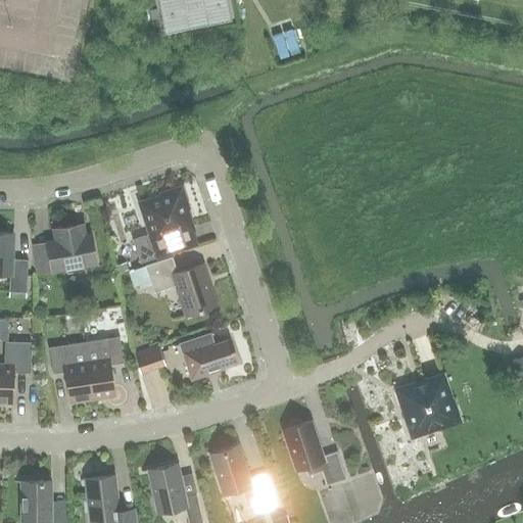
[(159,0),(165,32),(230,19),(226,0),(159,0)]
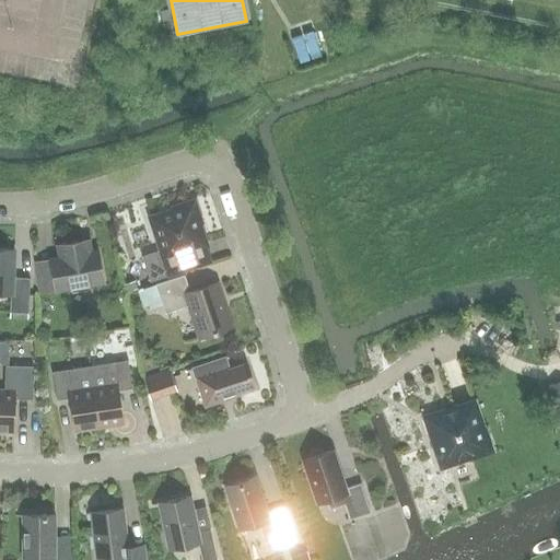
[(171,25),(167,9),(160,11),(163,26),(171,25)]
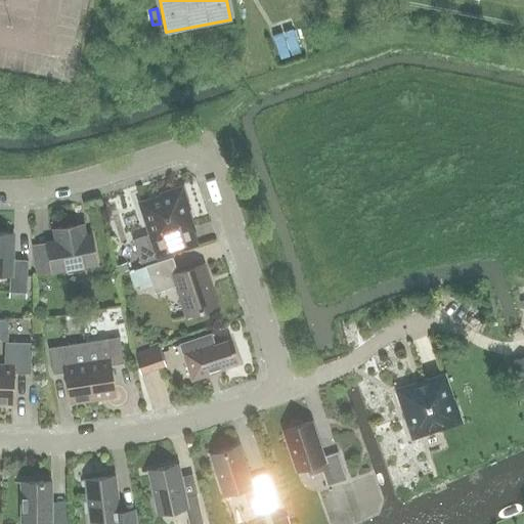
[(275,29),(282,51),(303,44),(295,23),(275,29)]
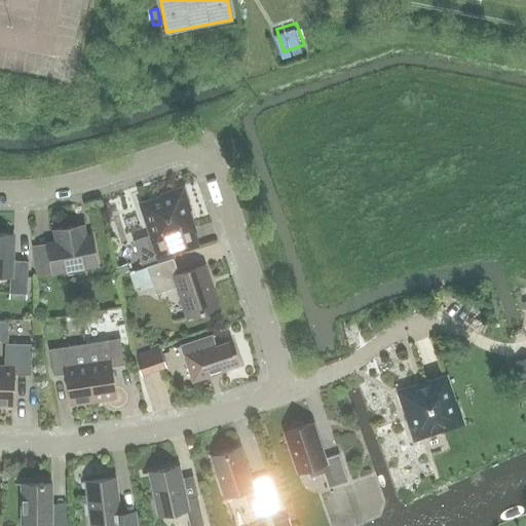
[(143,205),(152,234),(134,241),(141,264),(197,246),(185,209),(187,209),(181,190),(162,196),(163,198),(143,205)]
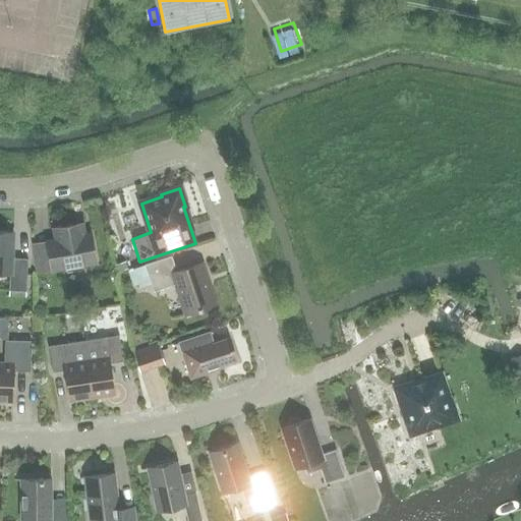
[(83,235),(81,223),(54,228),(56,240),(46,241),(50,259),(38,262),(40,272),(97,262),(92,233),(83,235)]
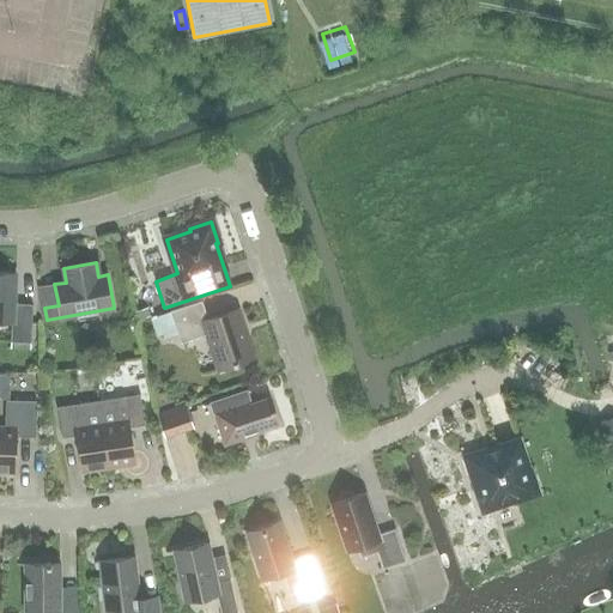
[(14,273),(0,272),(0,321),(11,322),(10,349),(30,350),(32,304),(13,303),(14,273)]
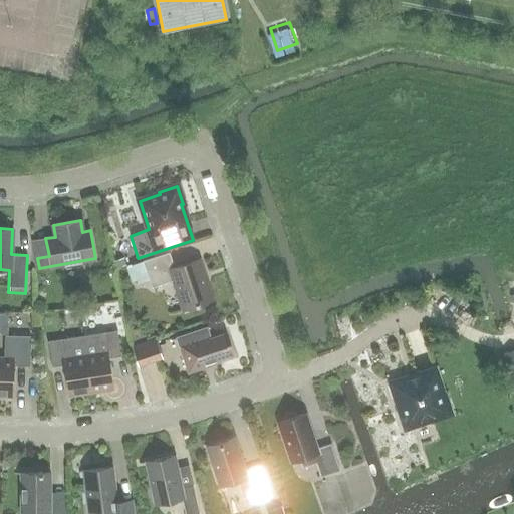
[(173,280),(183,310),(213,300),(199,259),(174,267),(169,252),(143,261),(132,265),(138,283),(149,279),(152,288),(173,280)]
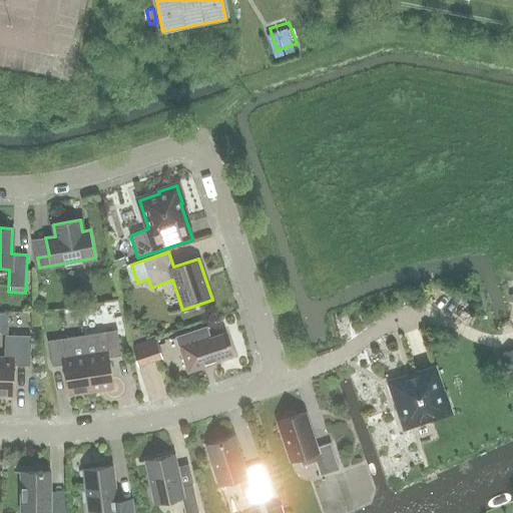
[(175,335),(179,346),(187,372),(216,363),(215,360),(231,355),(224,334),(211,338),(207,324),(175,335)]
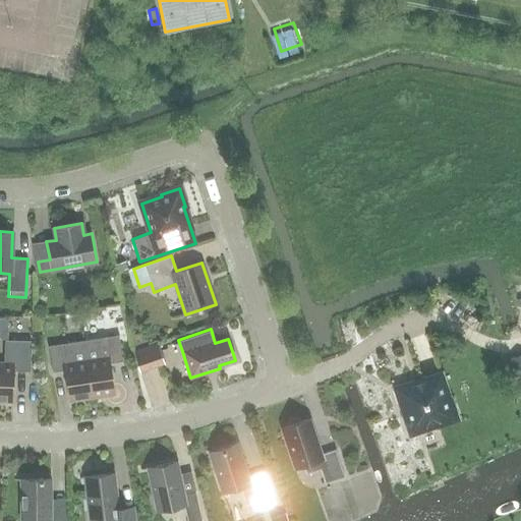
[(119,335),(83,341),(87,358),(93,398),(115,394),(111,363),(122,361),(119,335)]
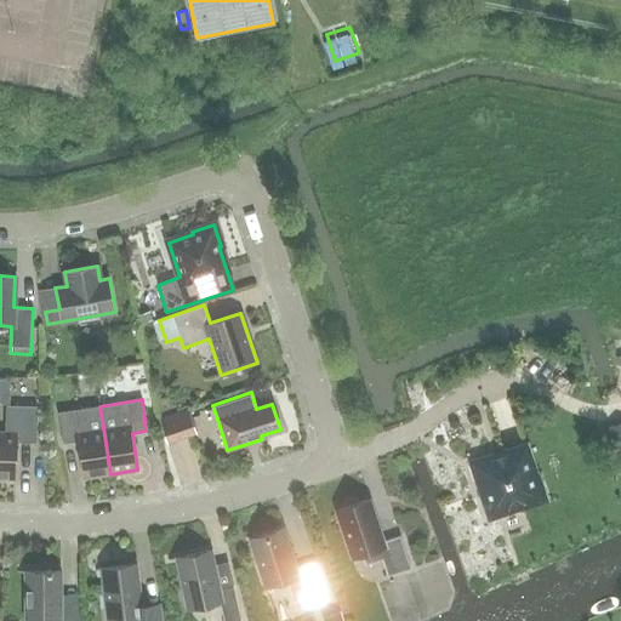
[(0,432),(0,478),(16,479),(17,442),(35,443),(36,406),(5,405),(5,432),(0,432)]
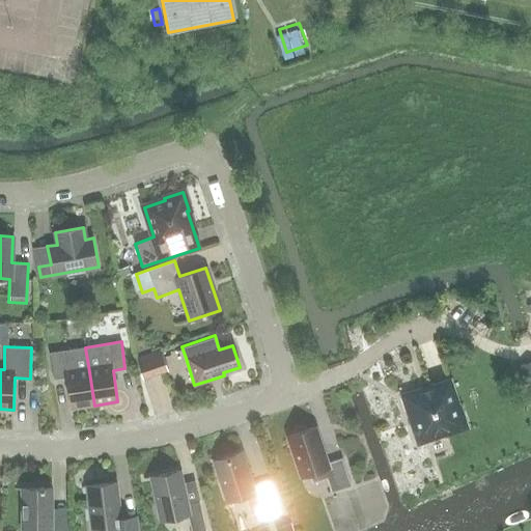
[(94,406),(88,365),(85,347),(50,353),(54,380),(65,378),(71,409),(94,406)]
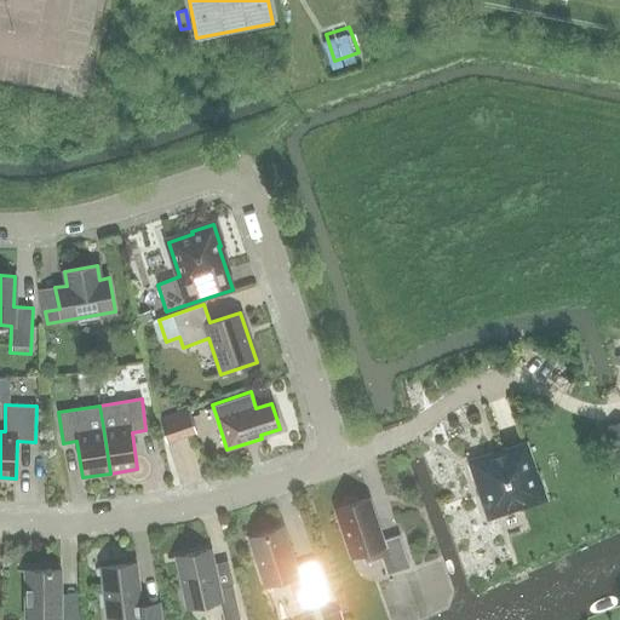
[(159,419),(167,442),(195,432),(188,409),(159,419)]
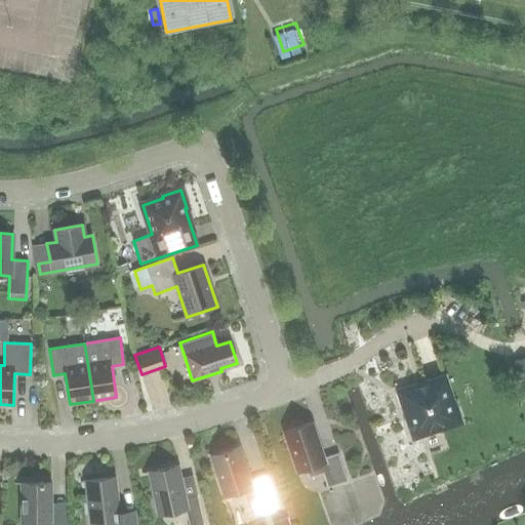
[(524,357),(510,362),(515,380),(522,378),(524,390),(524,357)]
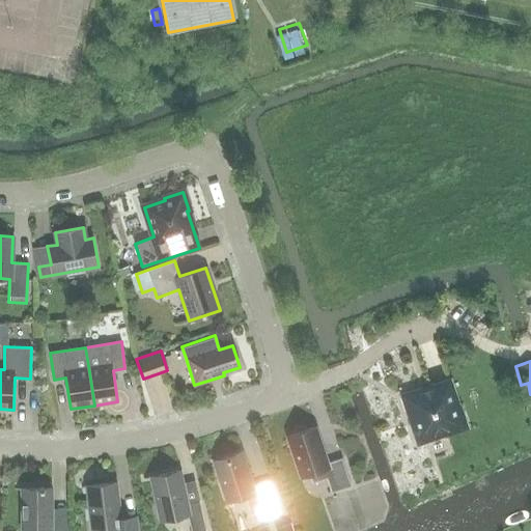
[(401,398),(411,425),(414,424),(419,440),(445,431),(446,435),(467,427),(459,407),(456,408),(448,383),(401,398)]
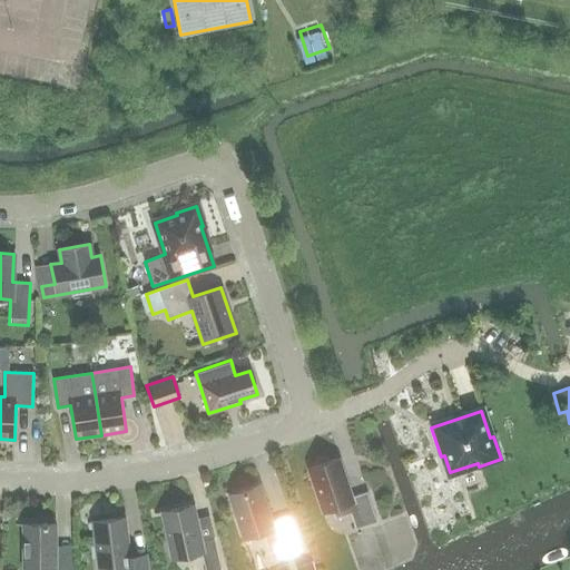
[(355,529),(376,521),(366,492),(352,497),(340,459),(307,469),(322,512),(332,509),(335,519),(351,513),(355,529)]
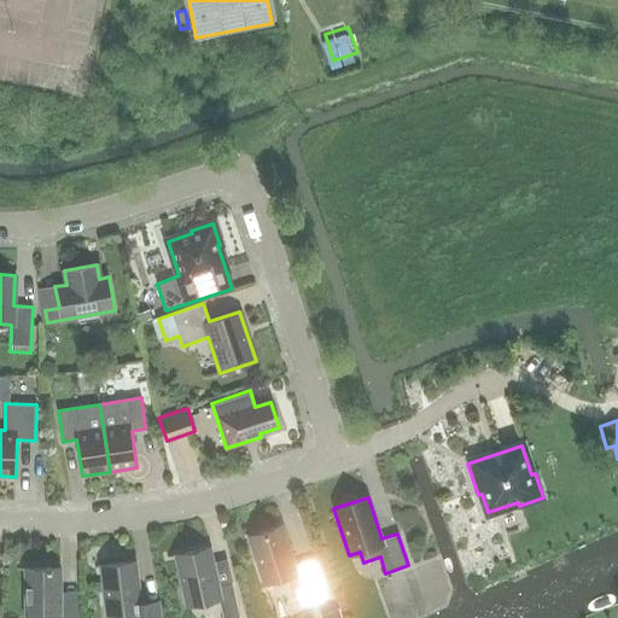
[(296,566),(283,525),(248,537),(263,584),(285,577),(296,607),(326,596),(314,560),(296,566)]
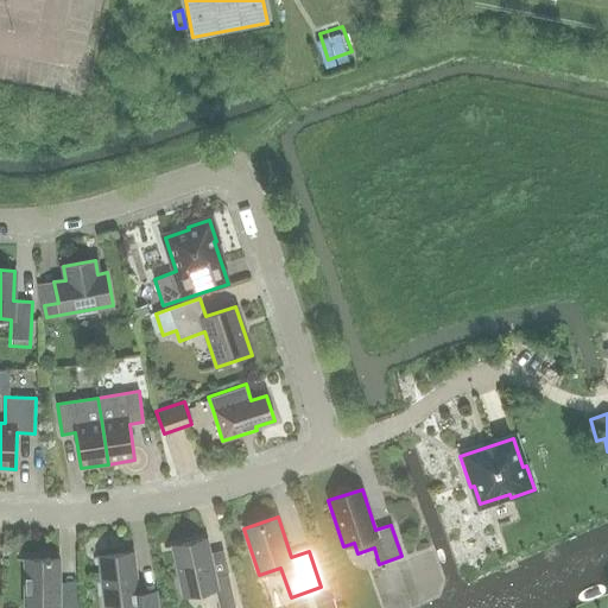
[(219,607),(233,607),(235,607),(228,574),(213,577),(204,538),(173,545),(185,596),(215,590),(219,607)]
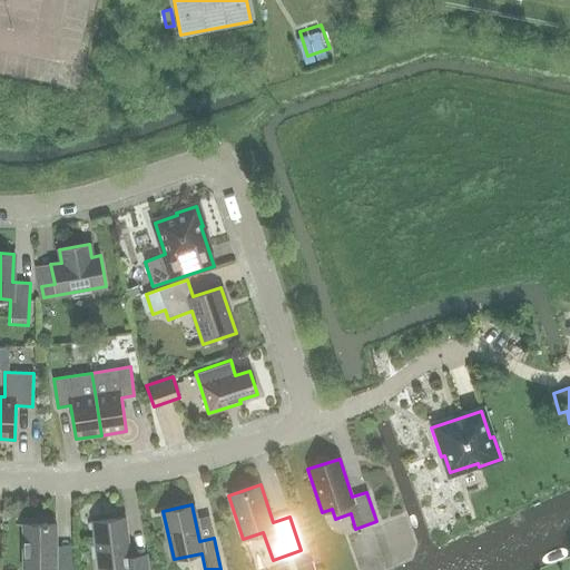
[(119,569),(148,569),(147,556),(130,557),(125,518),(92,522),(97,568),(118,564),(119,569)]
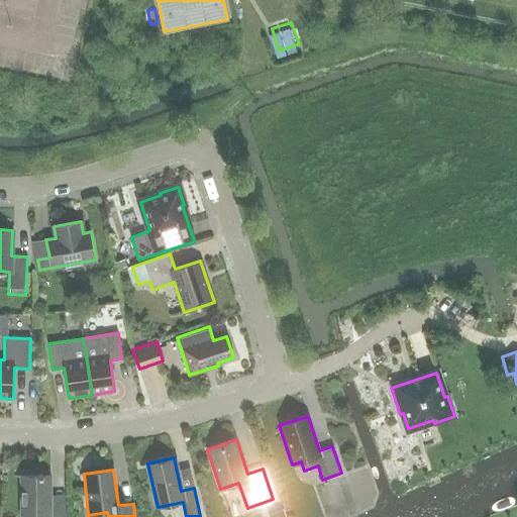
[(20,476),(20,516),(65,516),(65,509),(50,509),(50,476),(20,476)]
